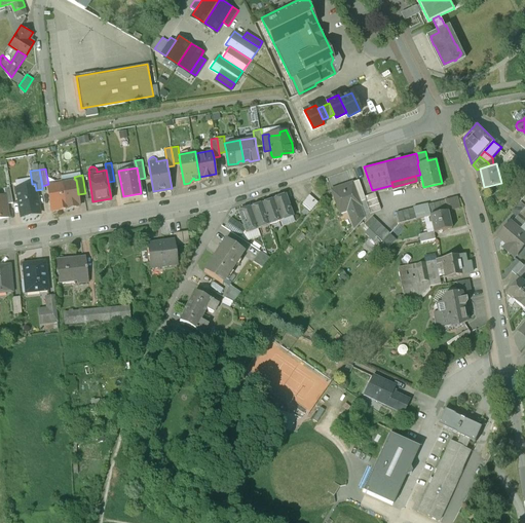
[(359,178),(352,180),(361,203),(365,217),(370,211),(365,194),(359,178)]
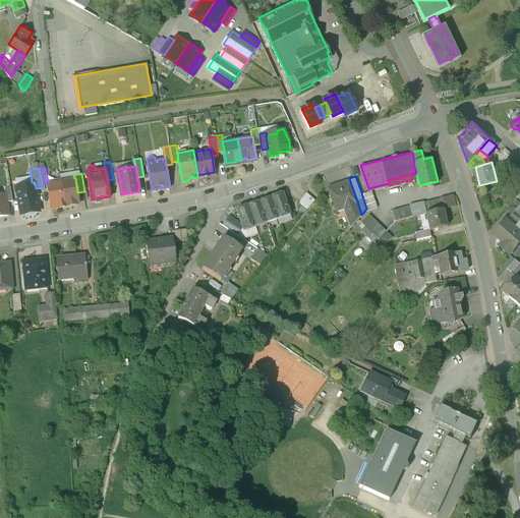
[(61,177),(55,178),(52,182),(48,183),(52,207),(66,205),(62,181),(62,180),(61,177)]
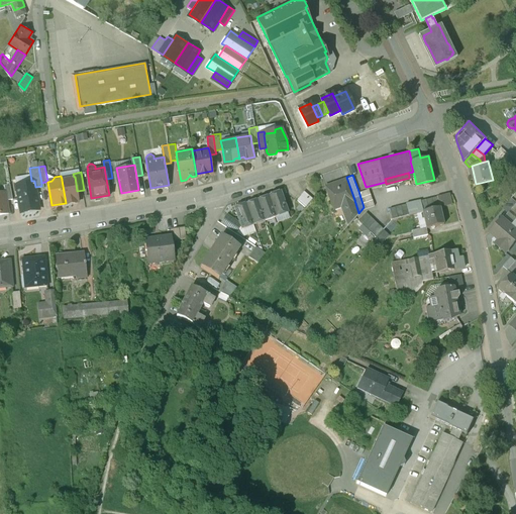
[(77,191),(75,177),(74,177),(62,179),(62,180),(66,203),(79,201),(77,191)]
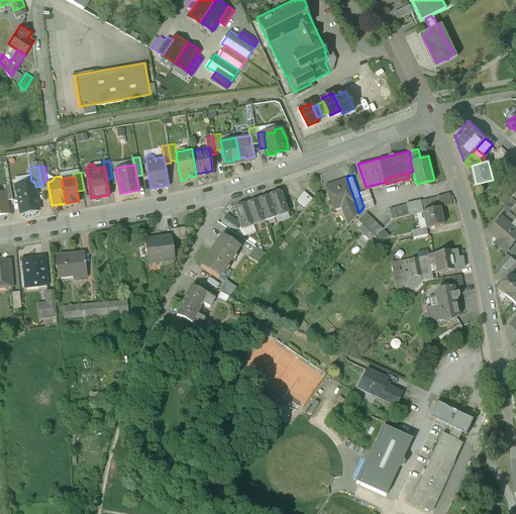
[(346,177),(326,185),(334,207),(343,204),(349,222),(358,213),(354,200),(346,177)]
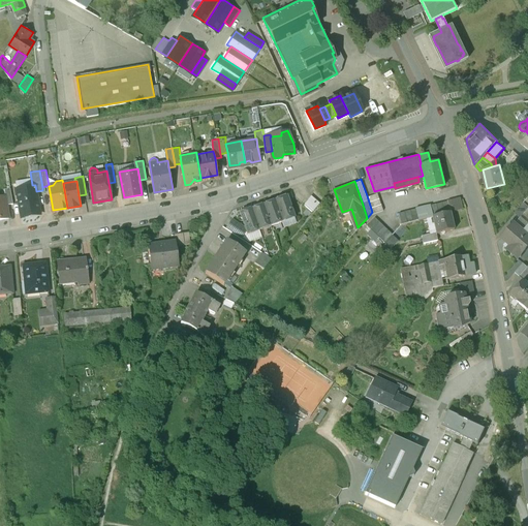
[(32,185),(18,188),(22,216),(40,213),(36,191),(35,185),(32,185)]
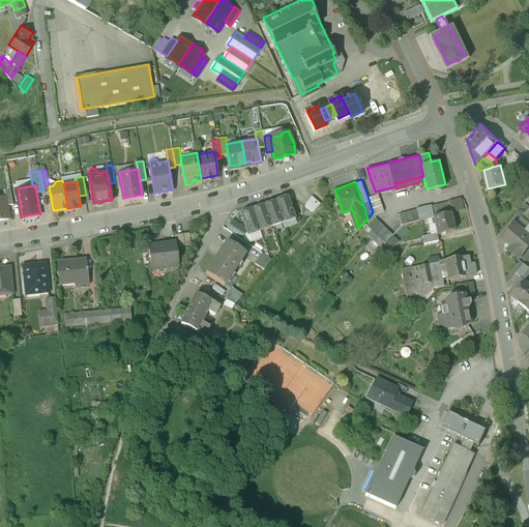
[(6,195),(7,204),(13,203),(10,186),(4,187),(6,195)]
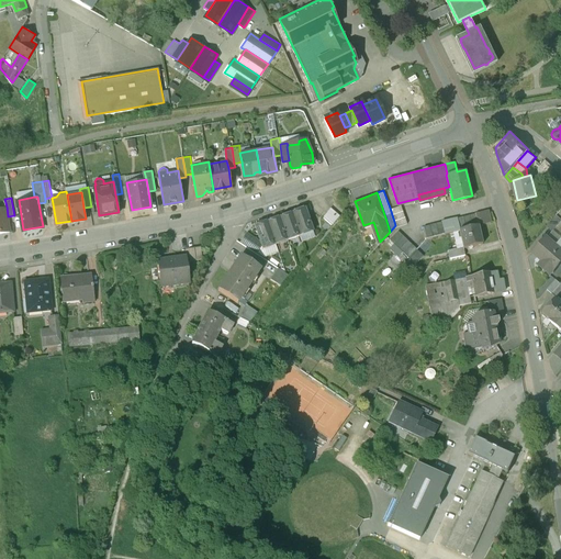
[(401,204),(390,208),(395,225),(407,222),(401,204)]
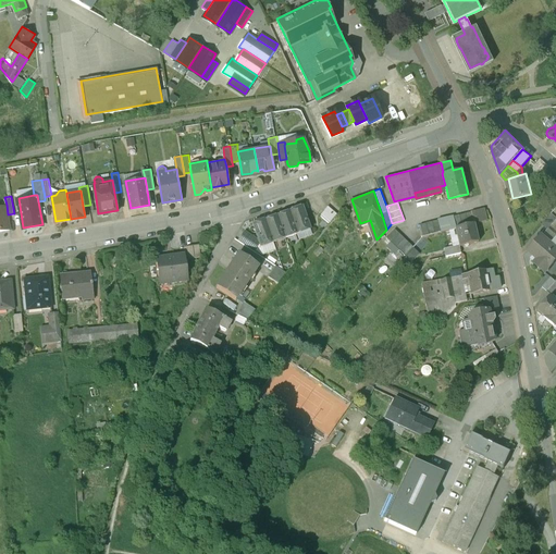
[(329,204),(324,209),(333,217),(337,211),(329,204)]
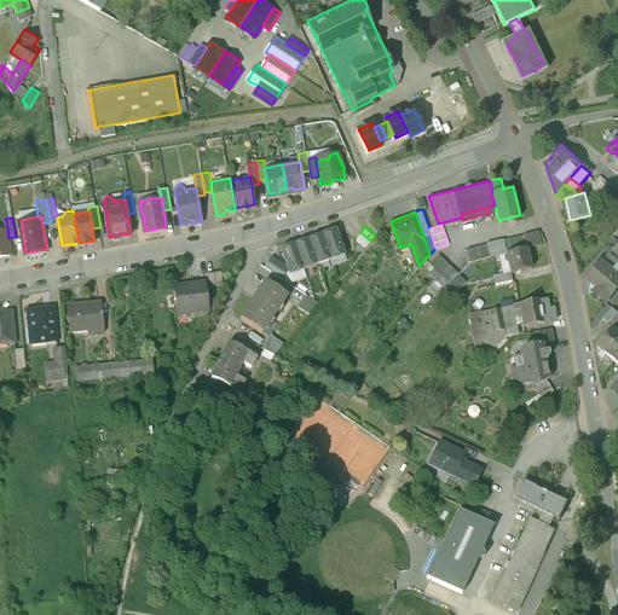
[(7,227),(0,228),(0,254),(11,253),(9,238),(7,227)]
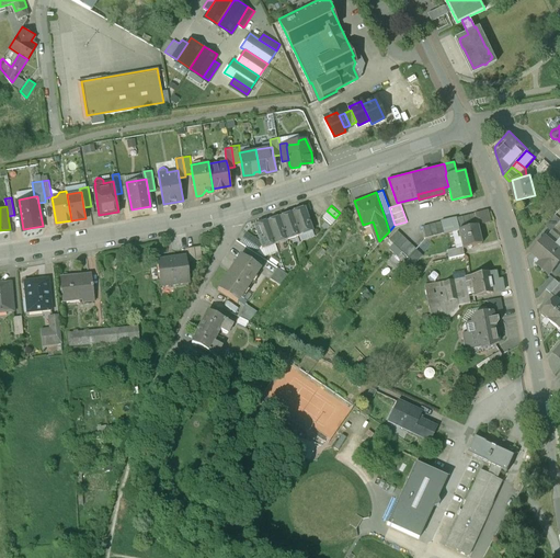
[(305,206),(293,211),(300,232),(312,228),(305,206)]
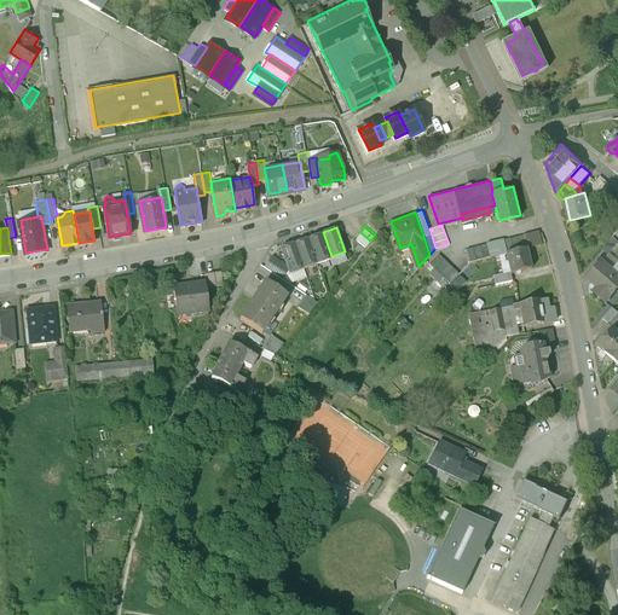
[(323,232),(309,237),(318,261),(331,256),(323,232)]
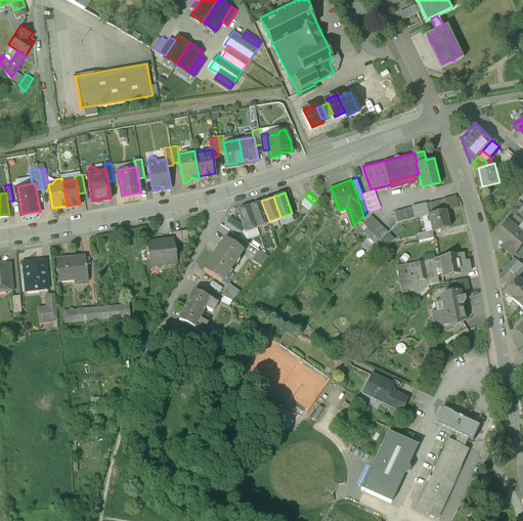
[(310,208),(313,204),(305,197),(301,200),(310,208)]
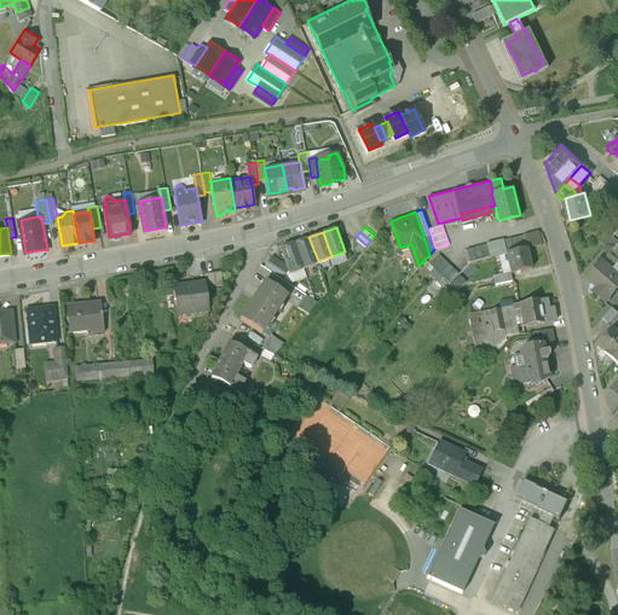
[(524,233),(504,238),(507,250),(527,245),(524,233)]
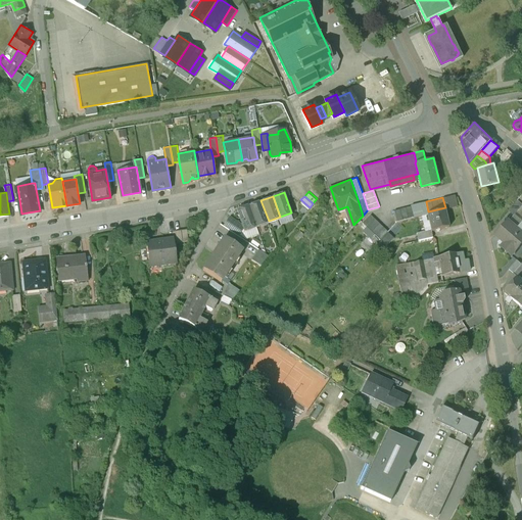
[(521,202),(518,198),(510,207),(515,213),(521,204),(521,202)]
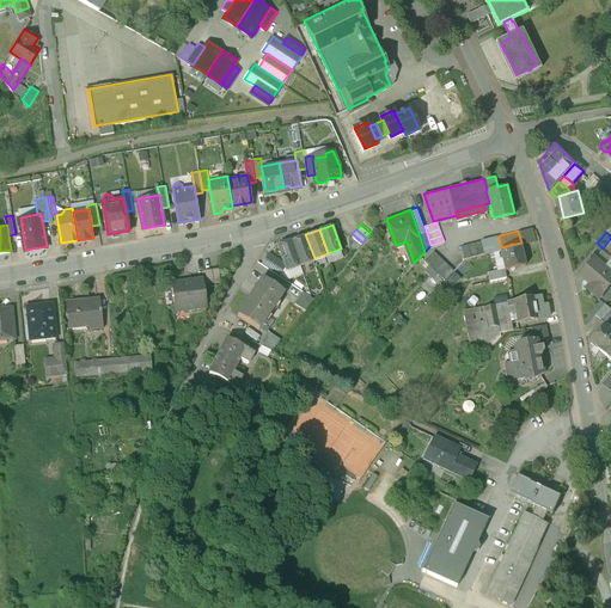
[(305,234),(292,239),(300,263),(315,258),(305,234)]
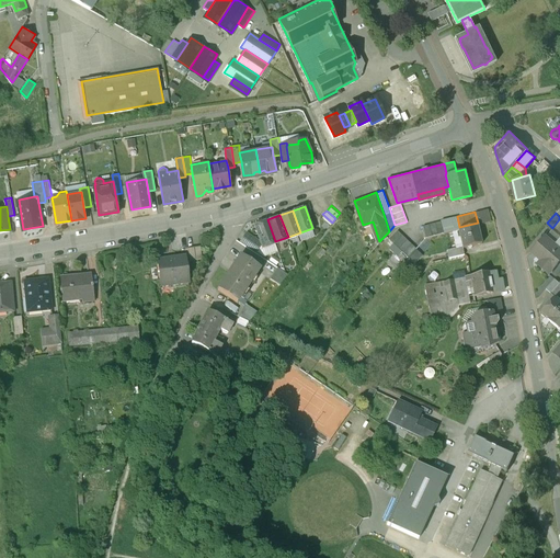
[(457,216),(442,219),(444,231),(445,231),(459,228),(459,227),(457,216)]
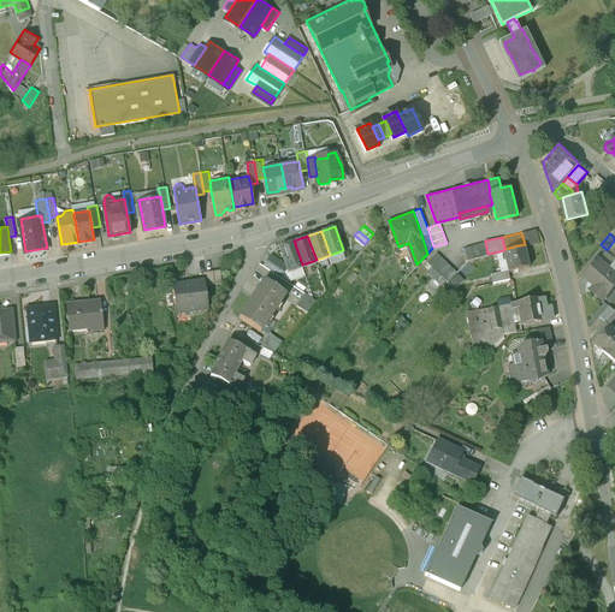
[(294,241),(281,244),(289,269),(302,265),(294,241)]
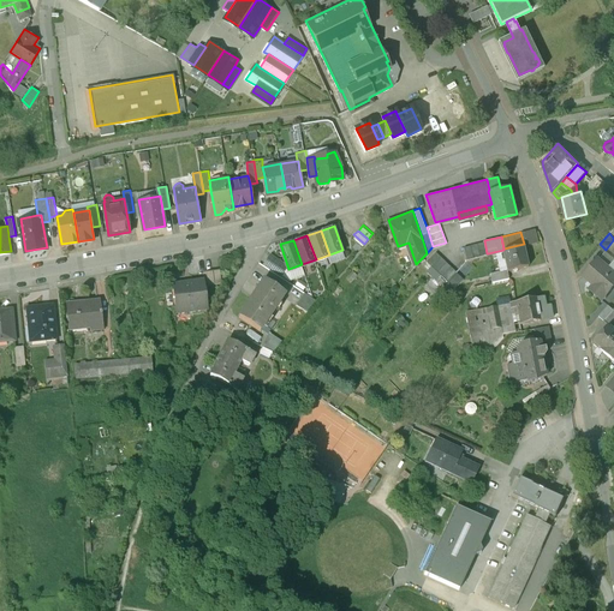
[(484,240),(464,245),(468,258),(487,253),(484,240)]
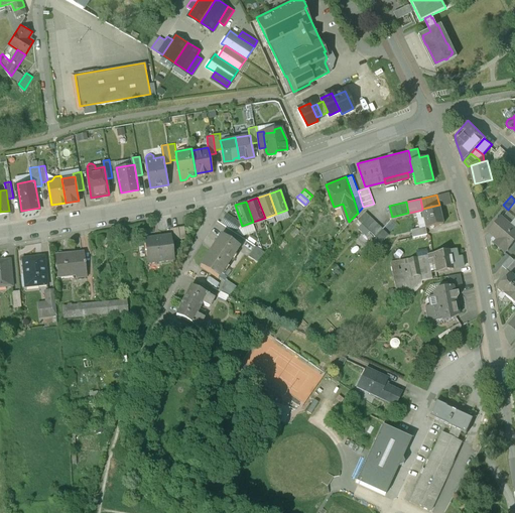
[(422,210),(425,225),(425,226),(443,222),(439,206),(422,210)]
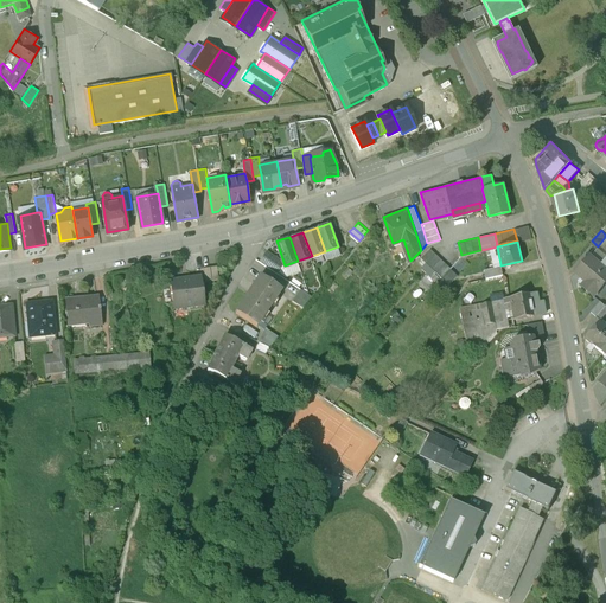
[(451,267),(431,248),(421,257),(442,276),(451,267)]
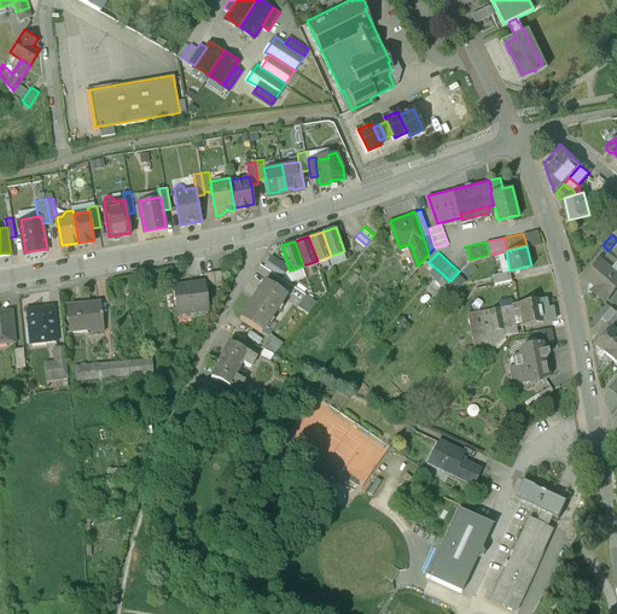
[(278,258),(271,268),(283,276),(287,269),(285,262),(278,258)]
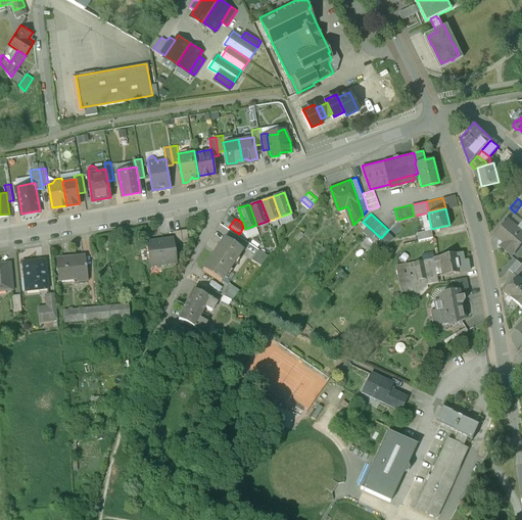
[(521,229),(518,227),(510,219),(496,233),(506,241),(502,245),(512,254),(521,242),(521,229)]
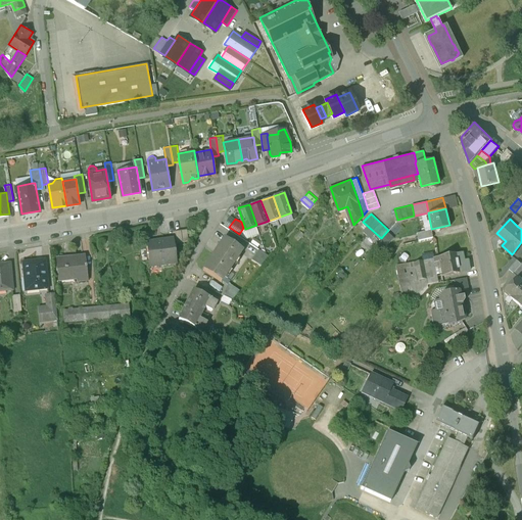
[(187,228),(176,229),(177,241),(189,239),(187,228)]
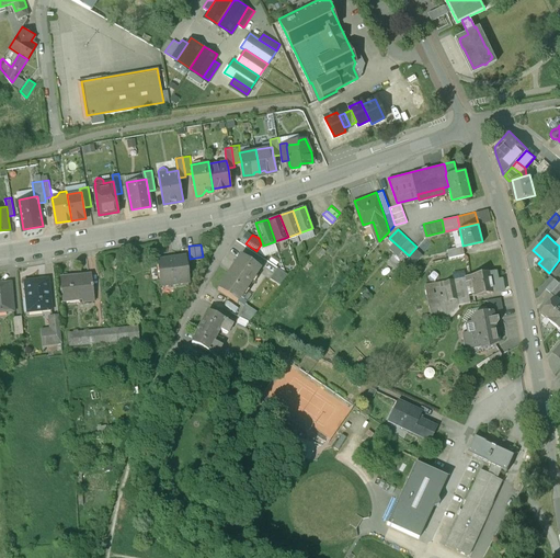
[(463,245),(447,248),(449,255),(465,253),(463,246),(463,245)]
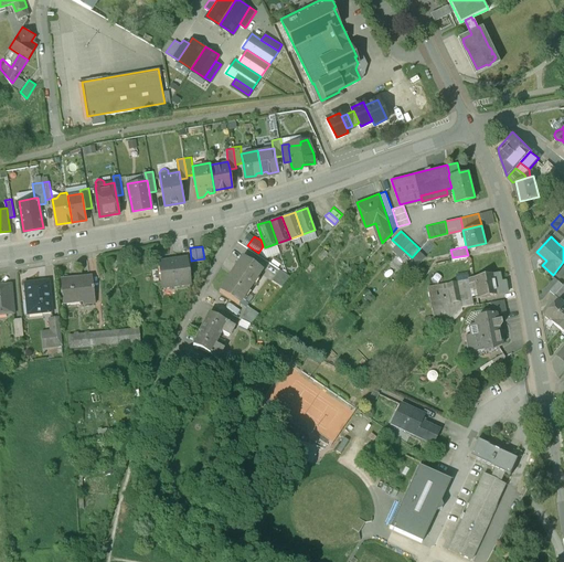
[(426,255),(419,250),(405,266),(411,272),(426,255)]
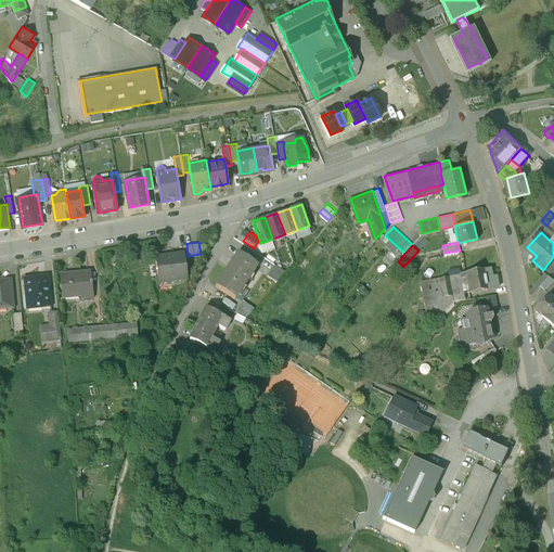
[(257,264),(239,251),(217,284),(235,296),(257,264)]
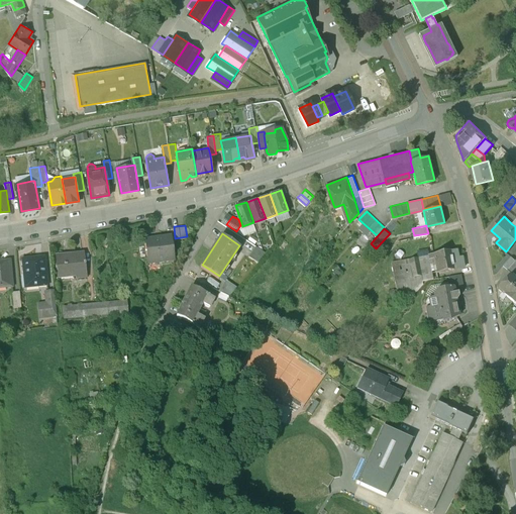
[(171,234),(146,237),(149,261),(174,258),(171,234)]
